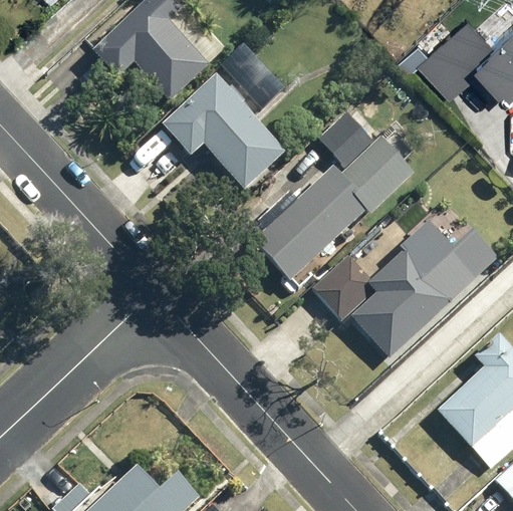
[(149,0),(84,59),(110,87),(126,72),(162,109),(219,57),(166,0),(149,0)]
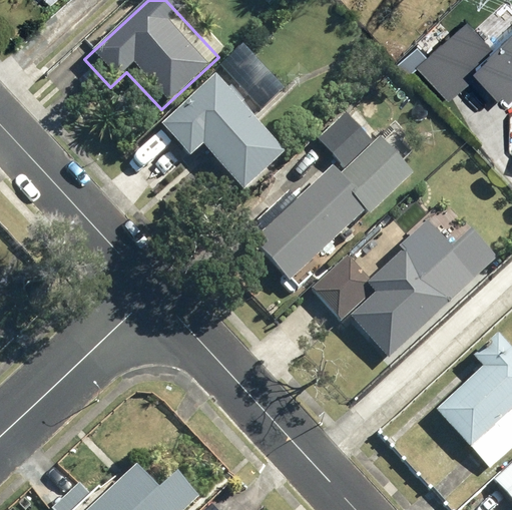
[(461,15),(410,63),(444,98),(470,73),(495,99),(511,82),(511,16),(486,41),(461,15)]
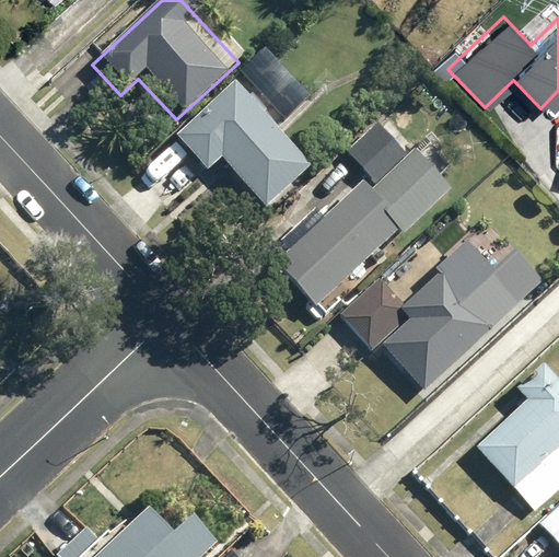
[(271,42),(242,69),(280,111),(310,83),(271,42)]
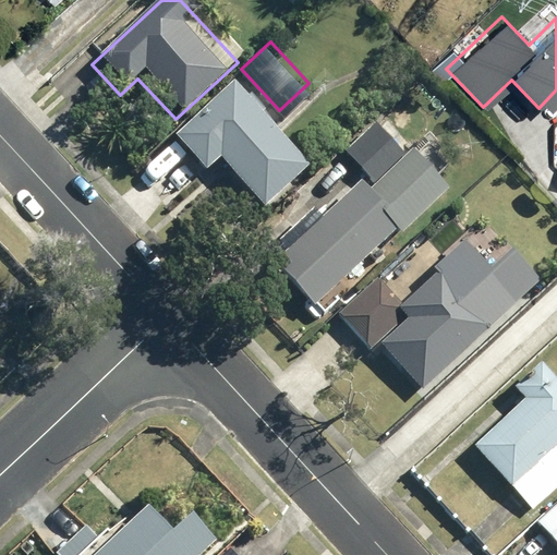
[(314,161),(235,76),(178,130),(210,166),(225,153),(270,202),(314,161)]
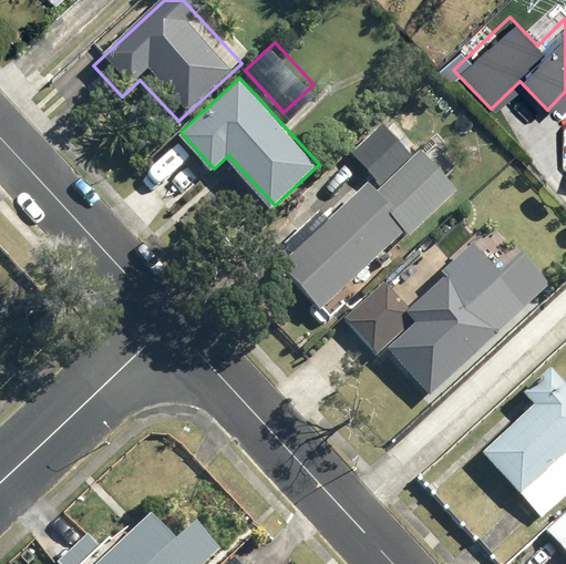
[(326,316),(451,201),(382,127),(347,160),(370,184),(280,267),(326,316)]
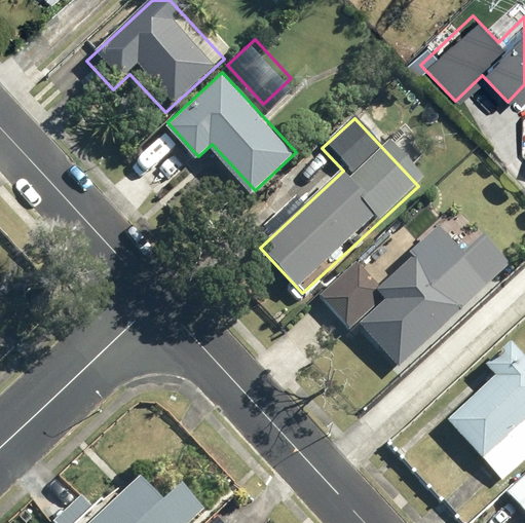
[(401,364),(512,260),(458,204),(380,277),(359,256),(322,291),(353,324),(359,319),(401,364)]
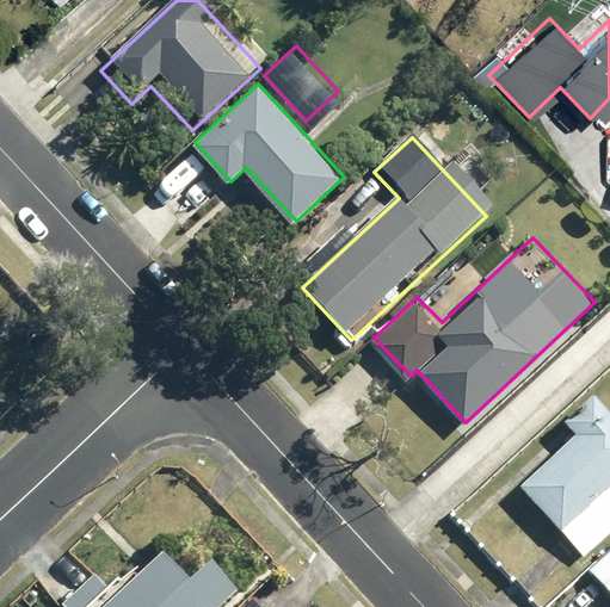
[(609,412),(593,395),(564,422),(575,435),(519,485),(585,556),(609,532),(609,412)]
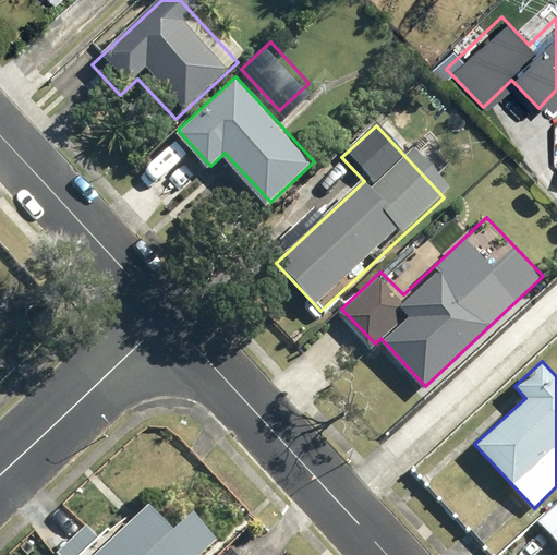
[(556,503),(542,518),(556,533),(556,503)]
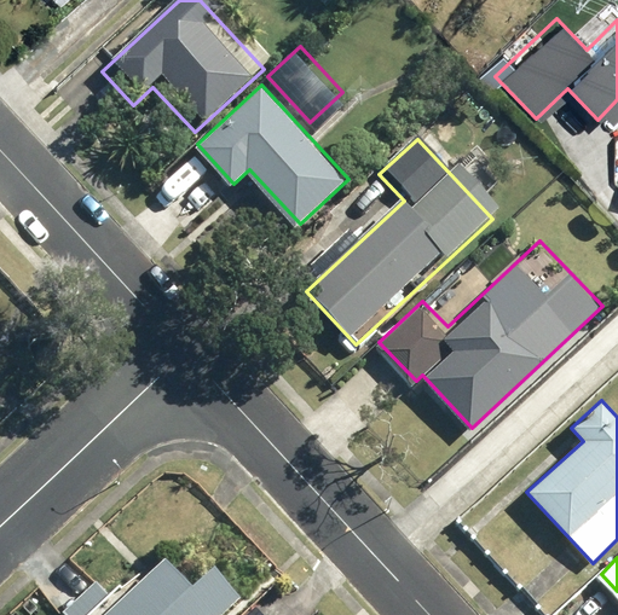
[(212,614),(162,563),(105,614),(212,614)]
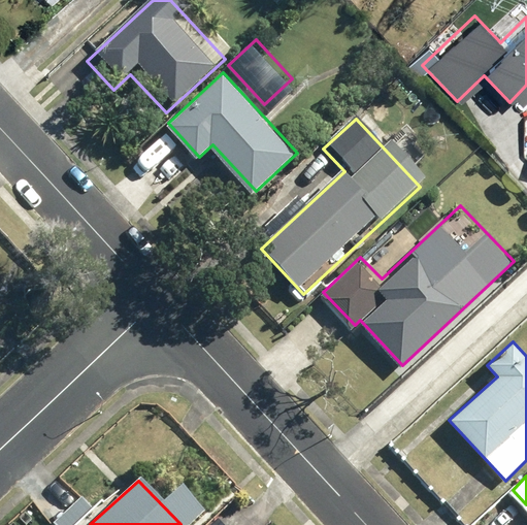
All buildings are outlined.
